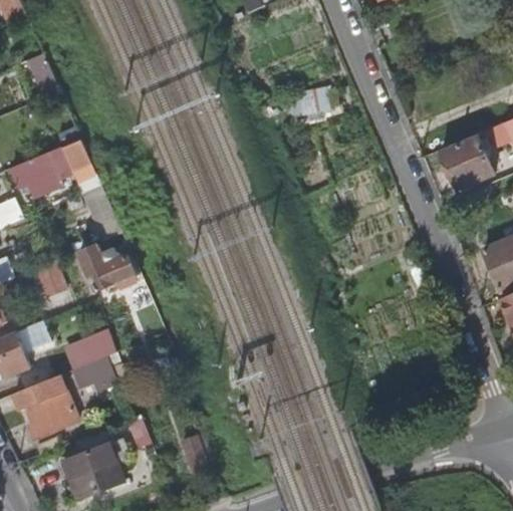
[(0,0),(0,9),(7,25),(24,18),(15,0),(0,0)]
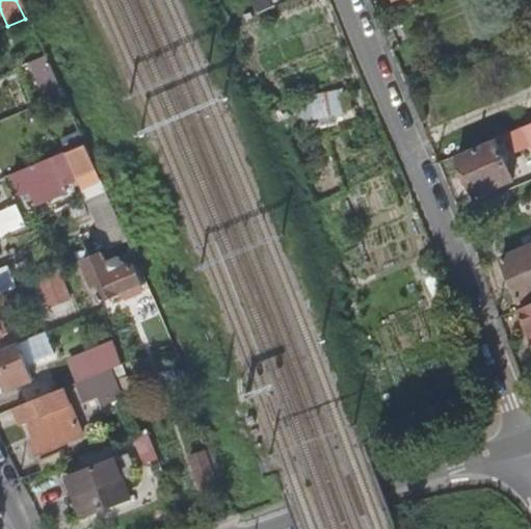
[(306,91),(313,123),(354,112),(347,81),(306,91)]
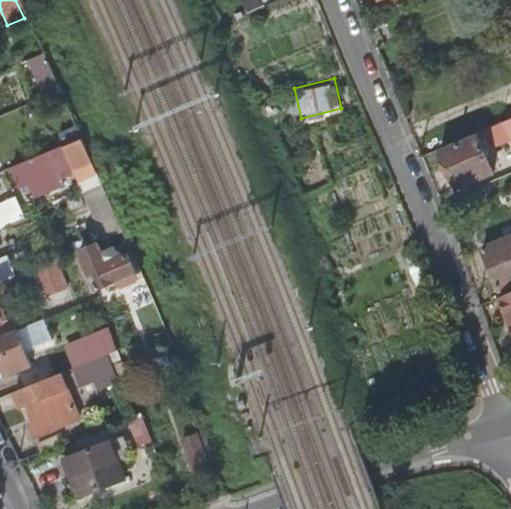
[(510,141),(510,118),(490,127),(497,144),(508,139),(509,142),(510,141)]
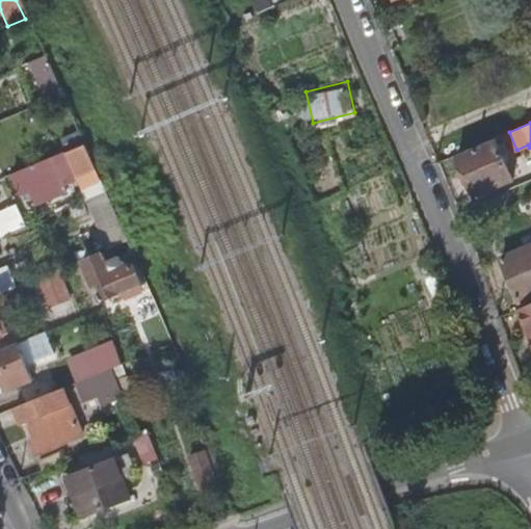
[(510,179),(494,138),(456,155),(473,194),(510,179)]
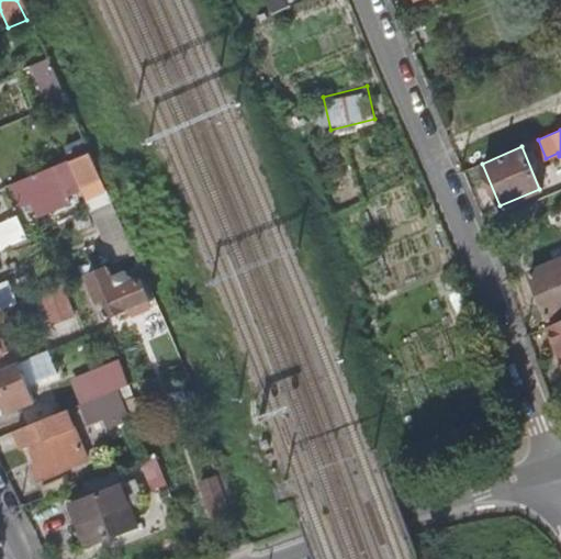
[(90,157),(9,189),(17,209),(27,204),(33,217),(64,205),(62,200),(82,191),(81,189),(100,181),(90,157)]
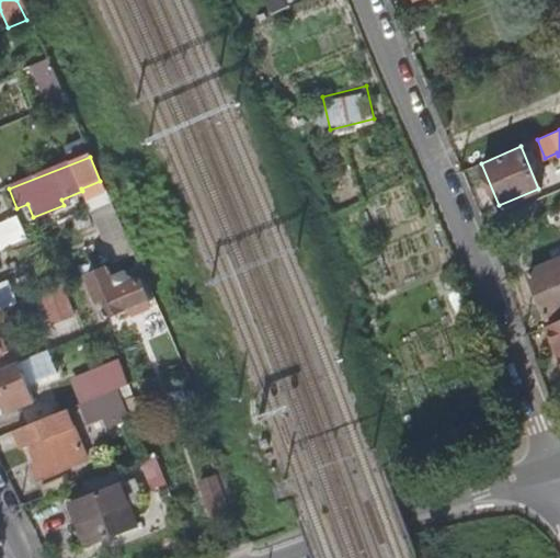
[(112,206),(94,214),(115,261),(133,253),(112,206)]
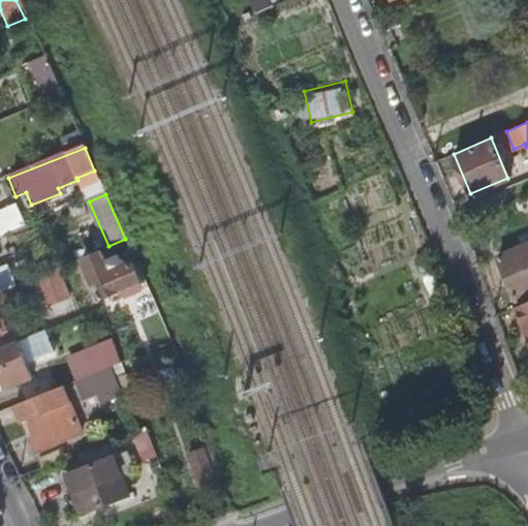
[(0,235),(22,226),(12,205),(0,210),(0,235)]
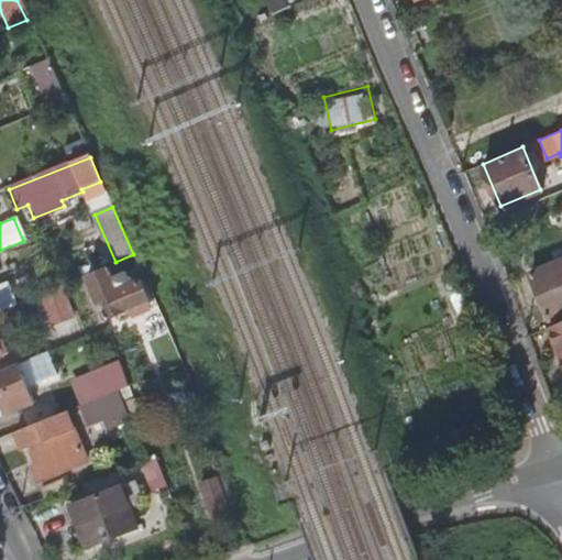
[(561,310),(561,260),(530,274),(548,317),(561,310)]
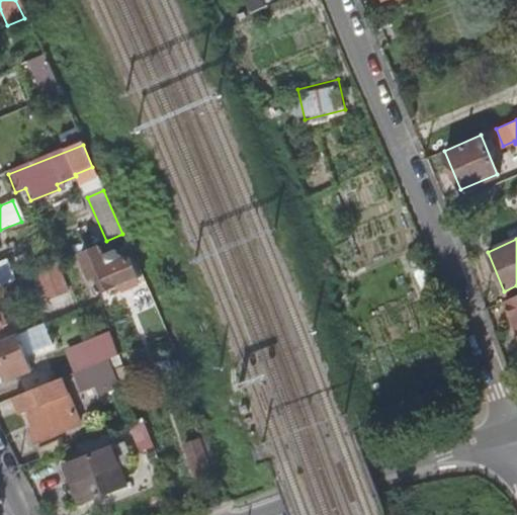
[(100,244),(89,249),(105,290),(137,278),(131,261),(120,265),(115,252),(104,257),(100,244)]
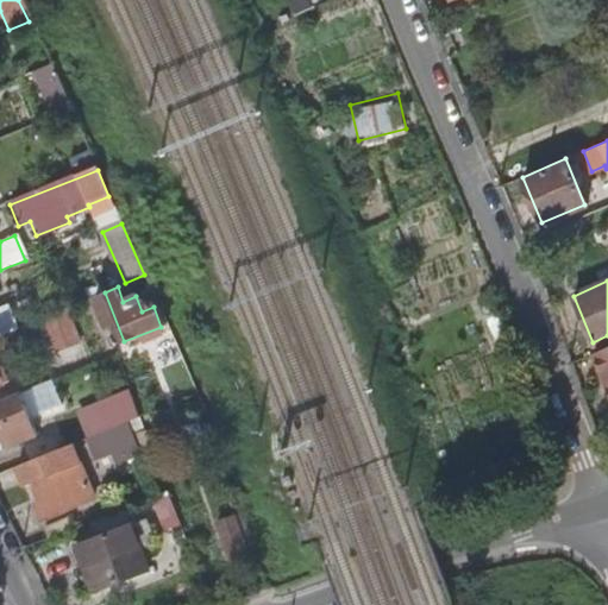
[(66,308),(17,328),(22,340),(27,357),(56,346),(57,350),(80,344),(66,308)]
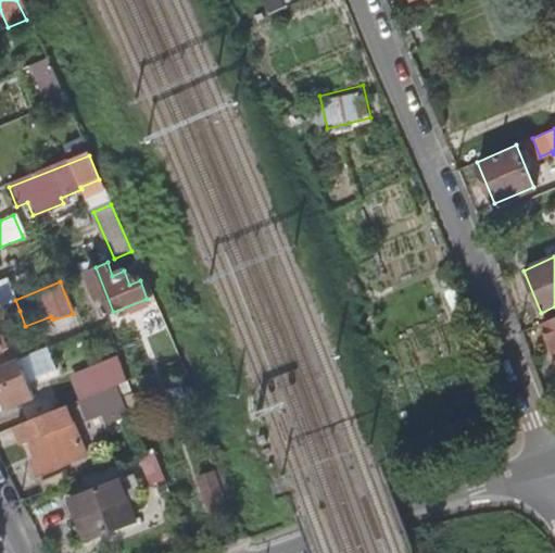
[(15,300),(5,303),(9,315),(20,311),(15,300)]
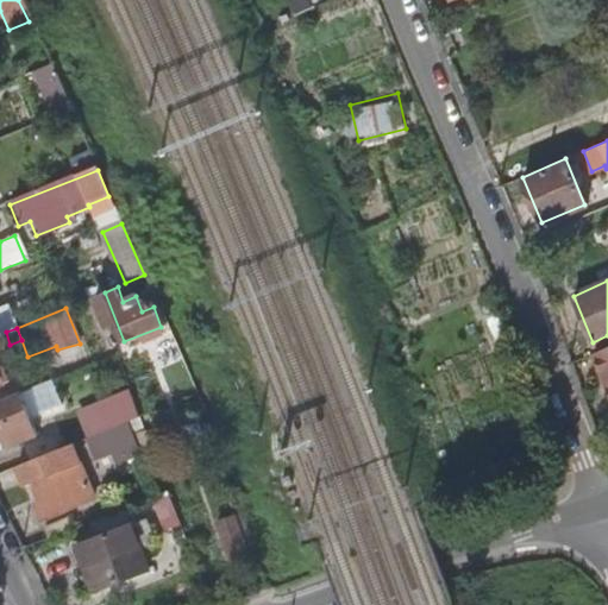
[(6,332),(0,334),(0,347),(10,345),(6,332)]
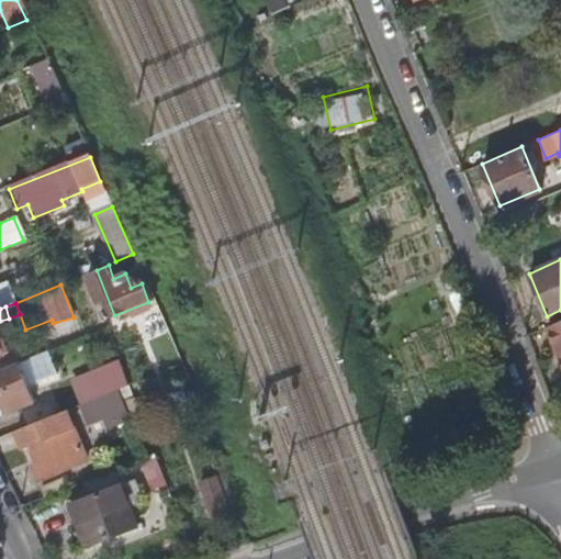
[(560,320),(549,325),(560,355),(560,320)]
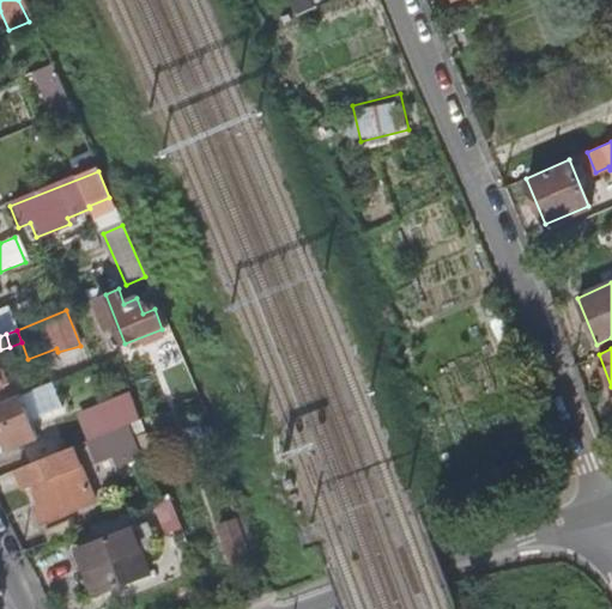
[(143,418),(133,394),(111,402),(121,426),(131,422),(143,418)]
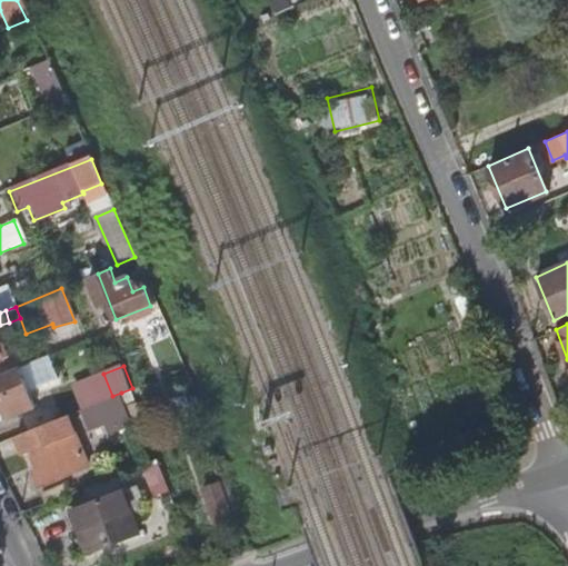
[(35,409),(23,379),(19,367),(0,374),(0,414),(7,411),(9,418),(35,409)]
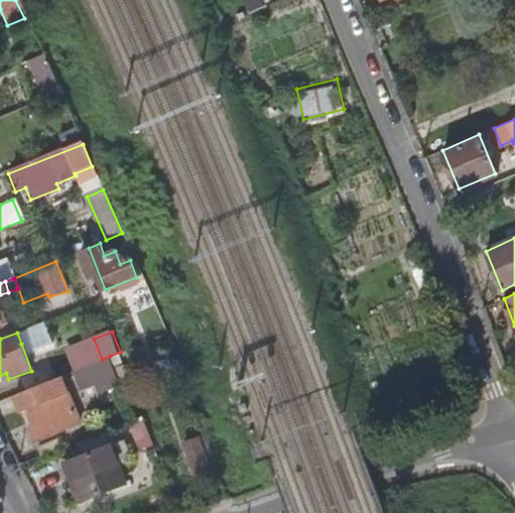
[(121,383),(110,356),(102,359),(100,360),(111,387),(121,383)]
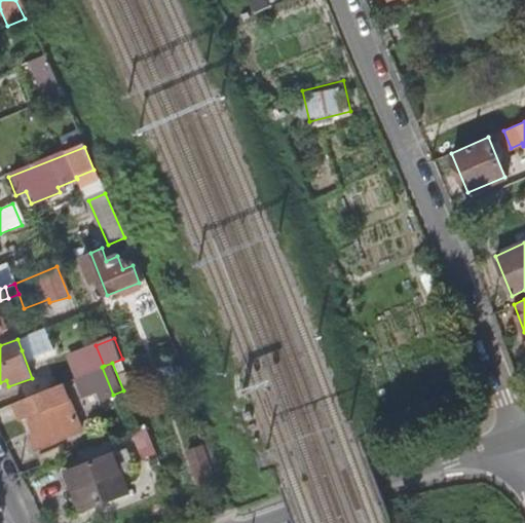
[(113,395),(102,367),(75,378),(82,396),(98,389),(102,399),(113,395)]
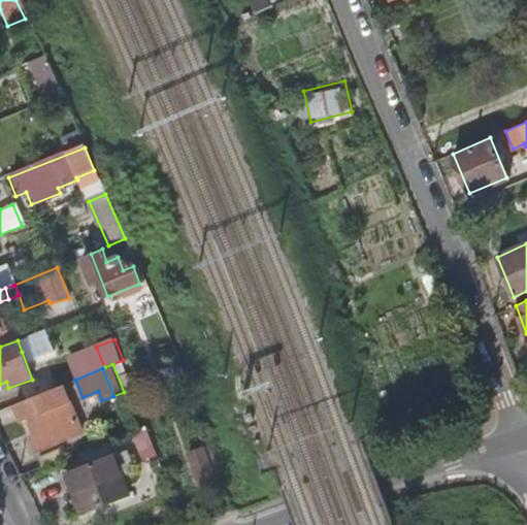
[(63,384),(15,402),(22,420),(28,418),(35,433),(29,436),(34,450),(40,448),(40,449),(68,438),(67,436),(81,431),(63,384)]
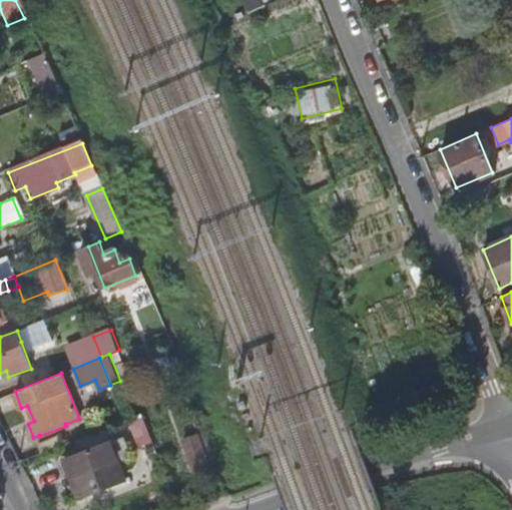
[(193,432),(179,437),(191,470),(206,464),(193,432)]
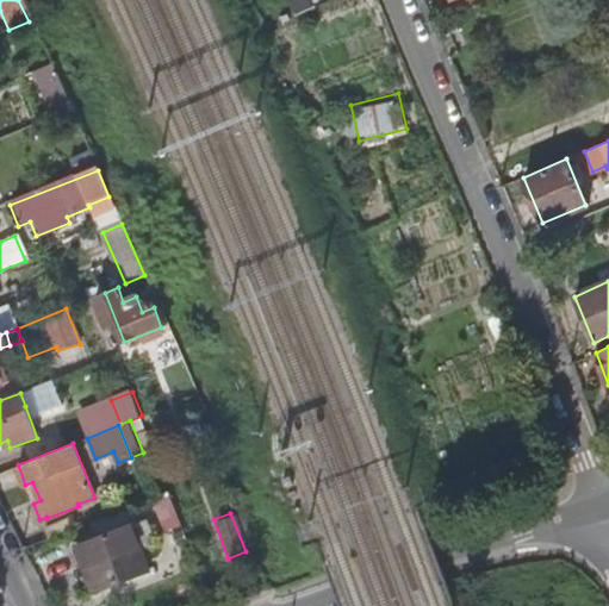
[(149,516),(82,542),(93,570),(88,572),(95,588),(150,567),(142,544),(157,538),(149,516)]
